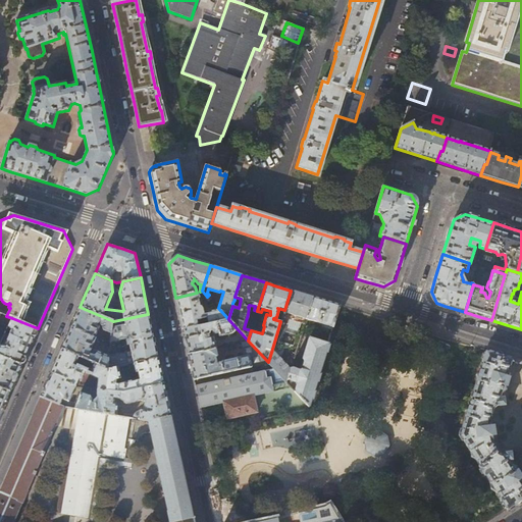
[(300,293),(291,291),(284,310),(283,312),(282,316),(280,321),(278,328),(285,330),(291,314),(306,318),(312,297),(300,293)]
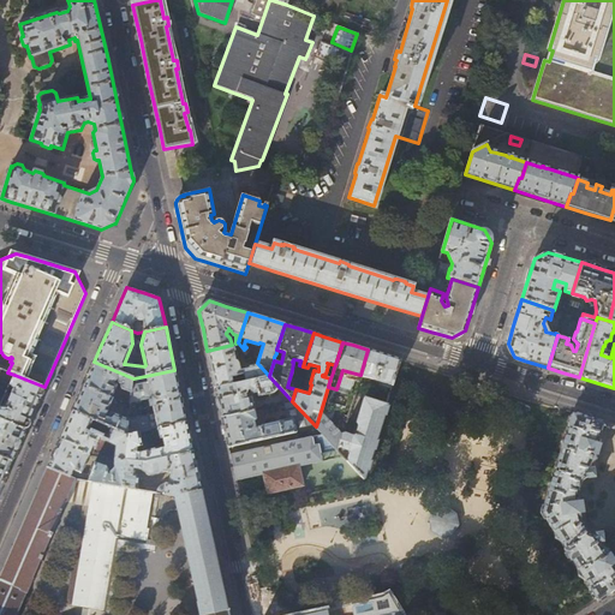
[(234,346),(232,345),(207,351),(212,371),(216,388),(231,384),(230,377),(242,375),(243,382),(269,376),(257,363),(239,368),(234,346)]
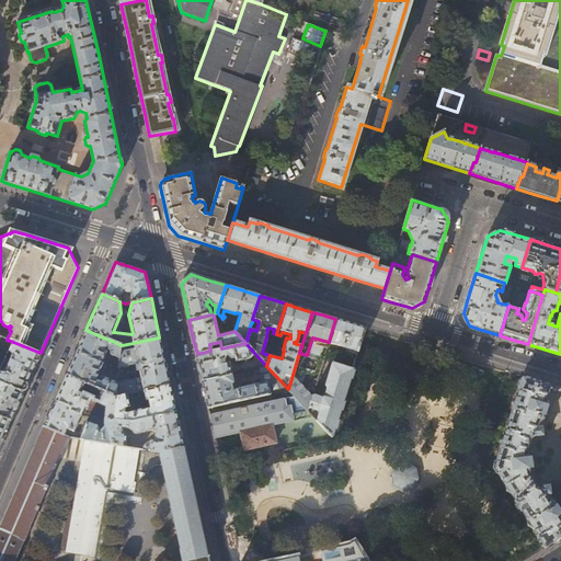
[(347,322),(335,319),(329,342),(335,344),(334,347),(341,348),(342,346),(357,352),(365,328),(347,322)]
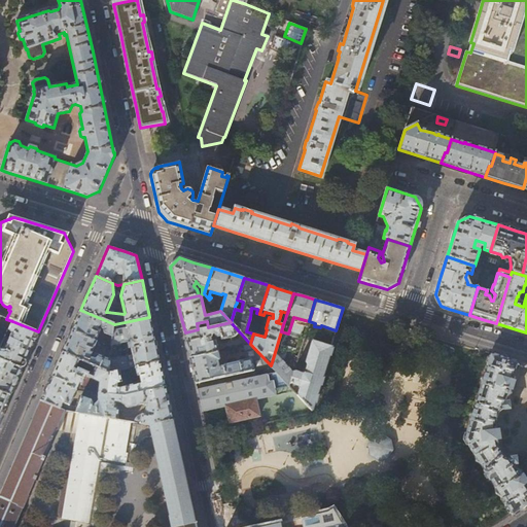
[(114,324),(80,310),(76,319),(72,330),(84,337),(99,343),(100,341),(97,340),(100,331),(99,328),(100,327),(104,329),(103,331),(105,334),(113,338),(114,324)]
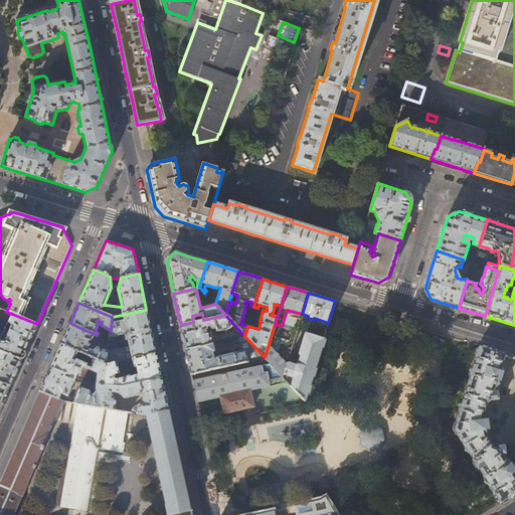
[(6,312),(0,308),(0,340),(12,314),(6,312)]
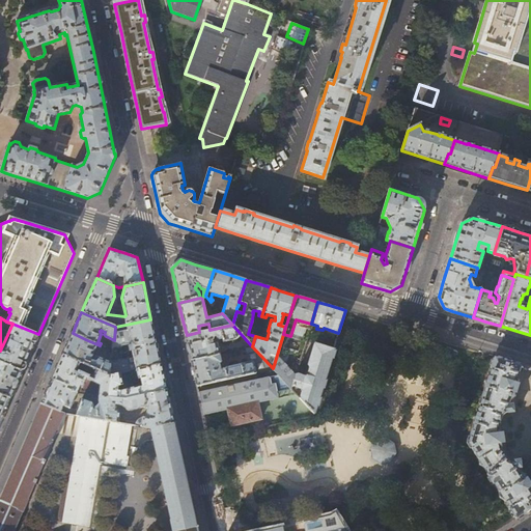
[(150,319),(126,325),(128,330),(117,333),(115,327),(114,340),(113,348),(117,347),(117,350),(122,348),(121,346),(131,344),(135,363),(129,365),(127,359),(111,362),(111,363),(110,375),(111,376),(161,365),(156,340),(150,319)]
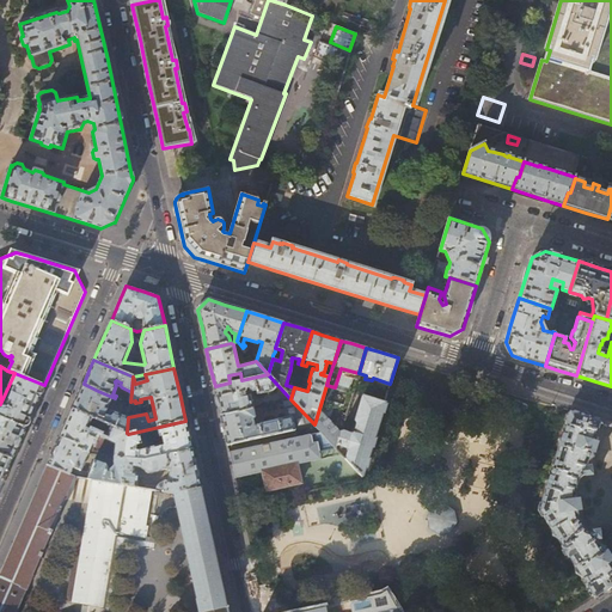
[(35,405),(44,385),(14,373),(0,404),(0,417),(25,428),(35,405)]
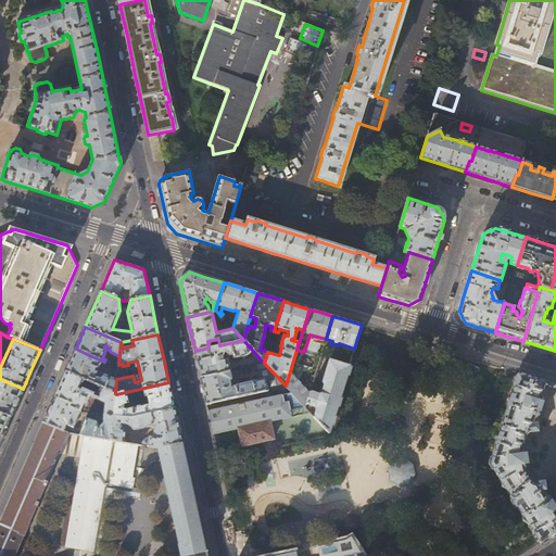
[(252,350),(243,340),(219,345),(209,348),(196,351),(198,364),(201,378),(229,371),(226,359),(225,358),(223,358),(222,355),(223,352),(225,352),(225,354),(228,355),(231,355),(232,358),(245,355),(252,350)]
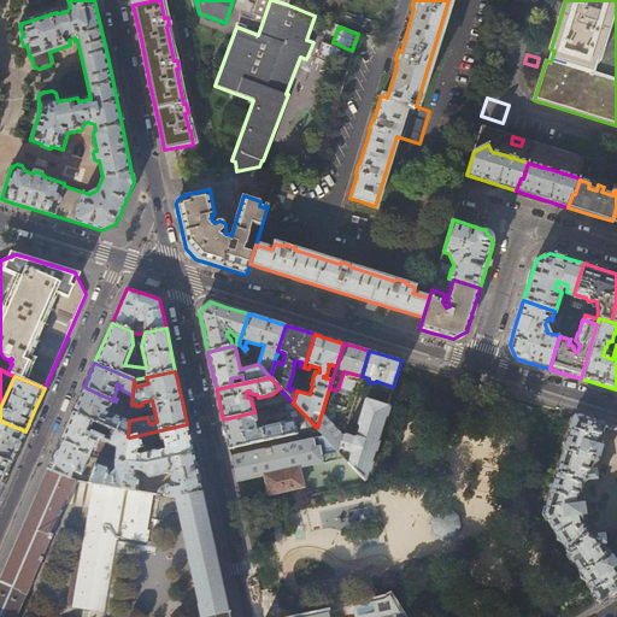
[(99,394),(84,387),(80,398),(72,413),(93,422),(112,430),(128,436),(129,422),(113,415),(111,416),(110,418),(107,417),(107,412),(111,403),(116,405),(117,401),(116,401),(99,394)]
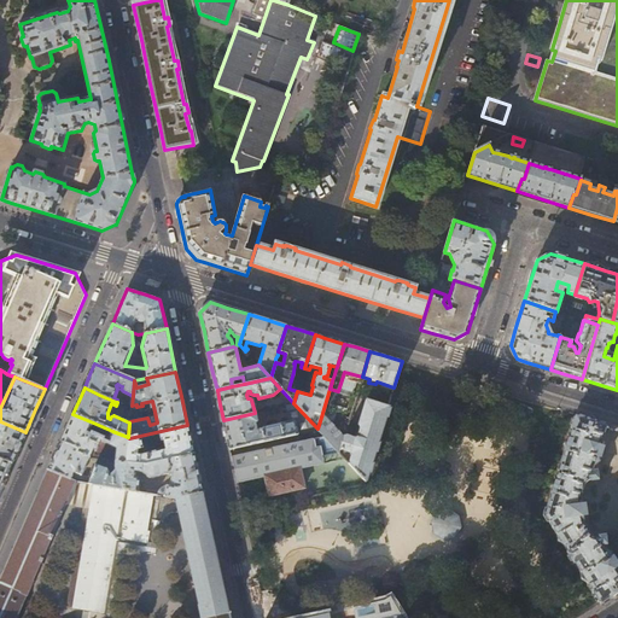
[(285,406),(293,403),(283,391),(285,406)]
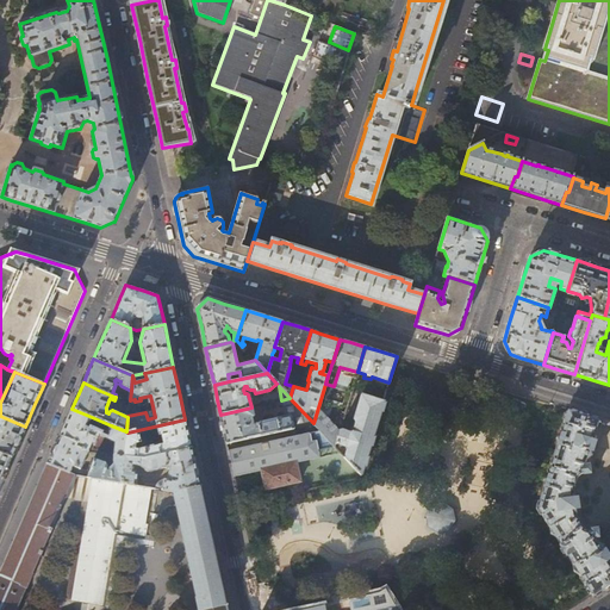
[(340,430),(335,444),(347,447),(344,456),(360,474),(383,400),(361,394),(353,418),(355,421),(352,431),(349,433),(340,430)]
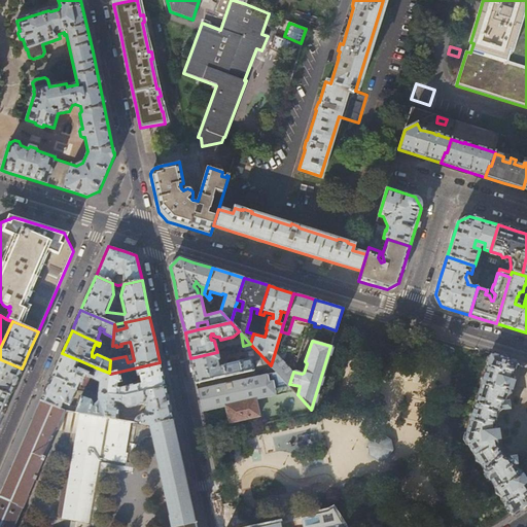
[(271,365),(250,344),(243,346),(246,359),(223,364),(222,364),(222,365),(221,365),(222,366),(218,367),(217,360),(218,360),(218,359),(218,358),(217,352),(190,358),(192,367),(196,383),(271,365)]
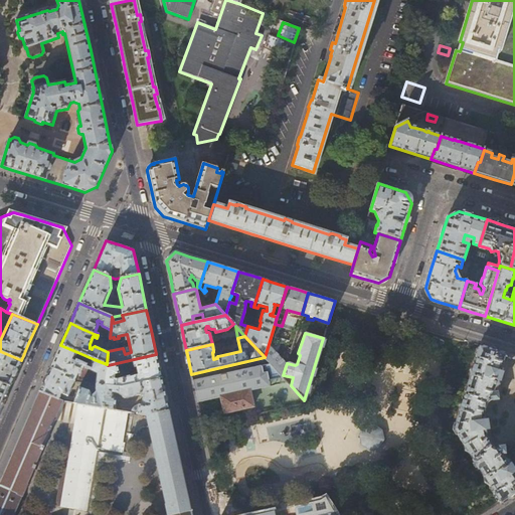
[(287,363),(269,344),(265,357),(270,362),(283,376),(283,375),(287,363)]
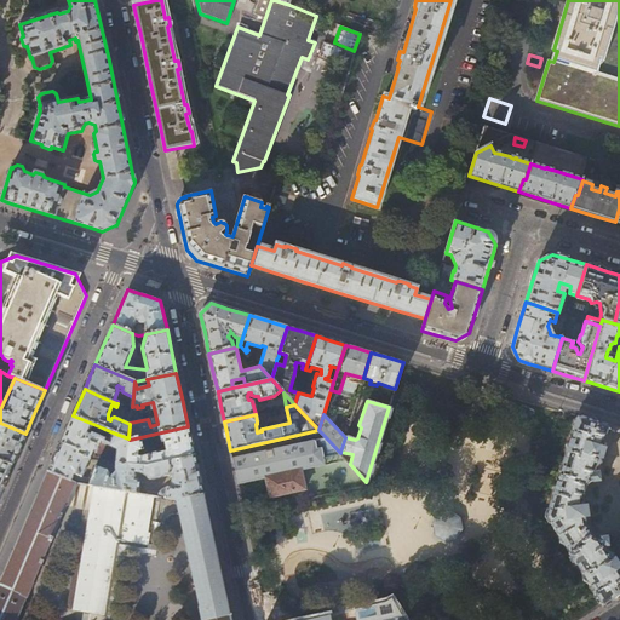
[(93,424),(73,415),(68,428),(61,443),(79,451),(78,454),(89,460),(90,460),(93,452),(96,453),(99,442),(118,449),(115,463),(127,463),(130,440),(128,438),(113,432),(110,437),(102,434),(99,437),(95,435),(97,431),(91,429),(93,424)]
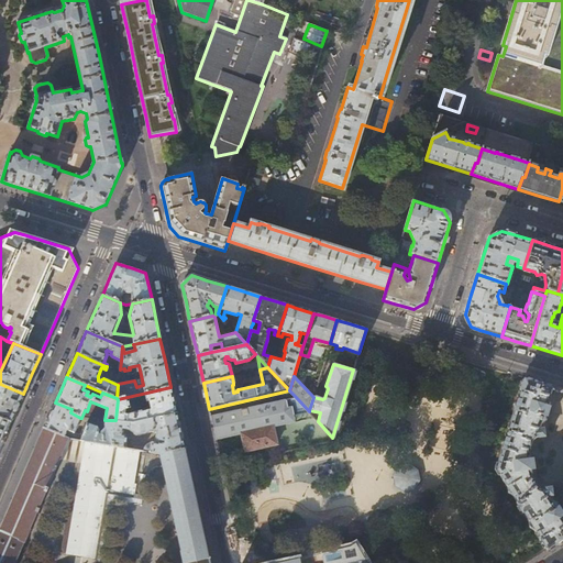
[(541,416),(543,416),(545,407),(544,406),(551,386),(523,378),(496,468),(547,550),(562,540),(562,514),(561,516),(555,507),(554,507),(554,504),(551,503),(551,501),(550,501),(548,497),(549,496),(548,488),(547,488),(542,488),(542,489),(540,489),(539,488),(537,487),(534,486),(533,484),(529,470),(530,470),(529,460),(528,460),(529,444),(530,441),(530,440),(532,439),(534,438),(536,438),(540,438),(541,437),(540,429),(538,428),(540,422),(540,421),(541,416)]
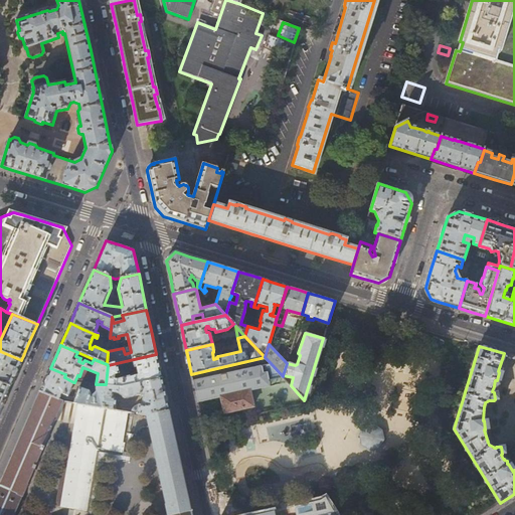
[(21,360),(0,351),(0,382),(10,386),(14,376),(21,360)]
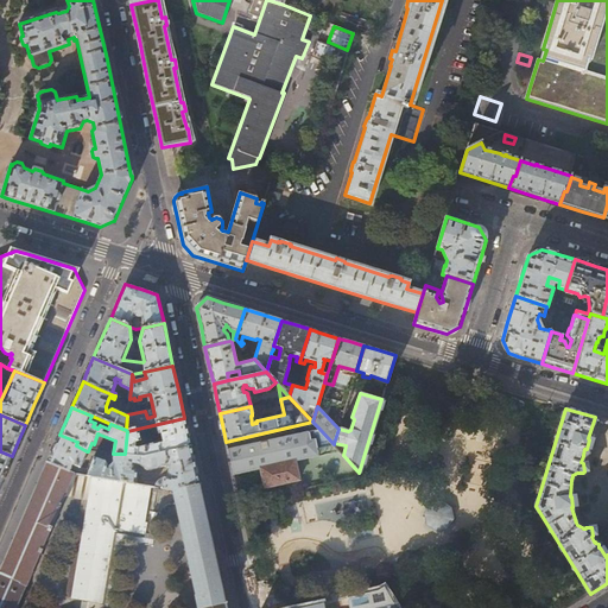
[(146,456),(191,447),(187,429),(184,418),(127,431),(125,454),(146,456)]
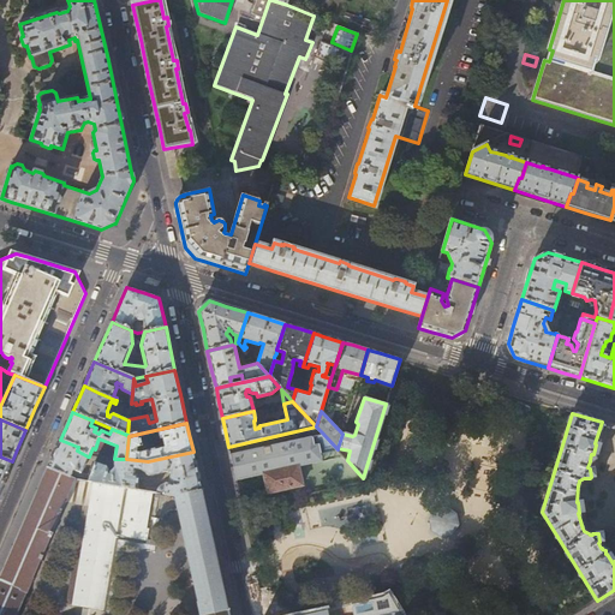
[(293,440),(299,466),(322,461),(321,454),(338,449),(322,433),(293,440)]
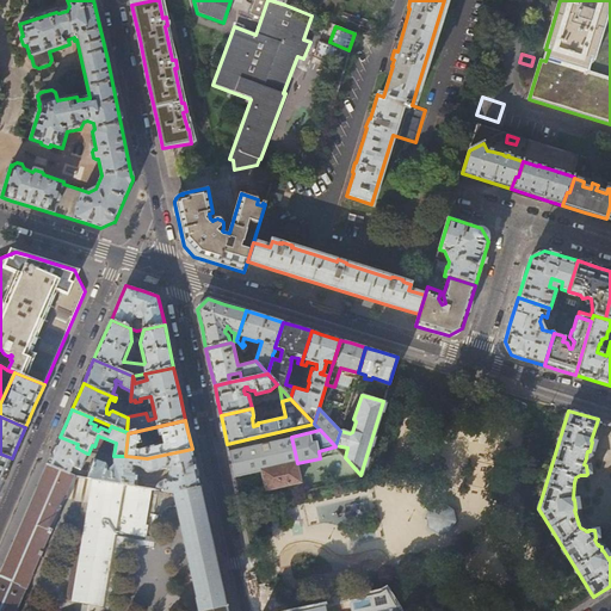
[(78,444),(60,437),(54,450),(48,466),(73,476),(94,480),(122,485),(125,456),(113,456),(113,464),(110,469),(109,471),(106,470),(107,467),(103,462),(93,460),(88,473),(80,470),(82,466),(84,466),(85,461),(84,461),(87,454),(76,448),(78,444)]
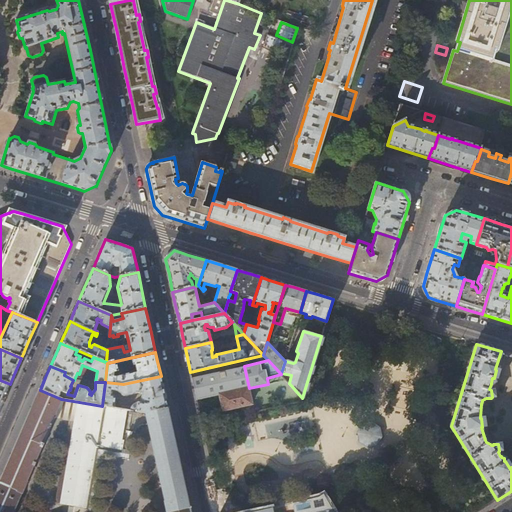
[(220,394),(223,410),(252,404),(249,388),(244,366),(192,379),(194,387),(197,400),(220,394)]
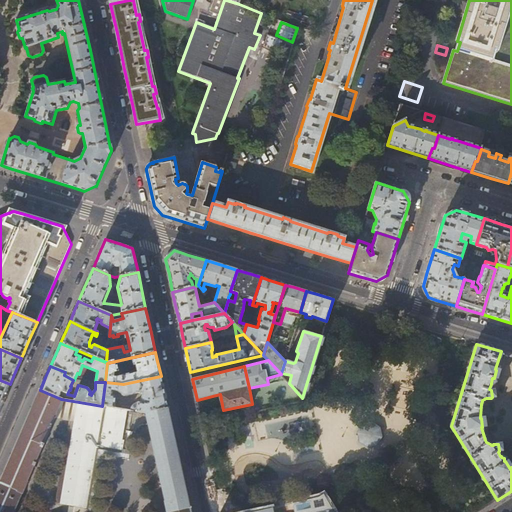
[(123,384),(105,382),(102,406),(114,408),(115,399),(113,396),(112,396),(112,391),(117,391),(124,396),(138,393),(142,394),(140,403),(137,403),(131,407),(121,405),(120,409),(125,410),(144,413),(168,408),(164,391),(161,376),(123,384)]
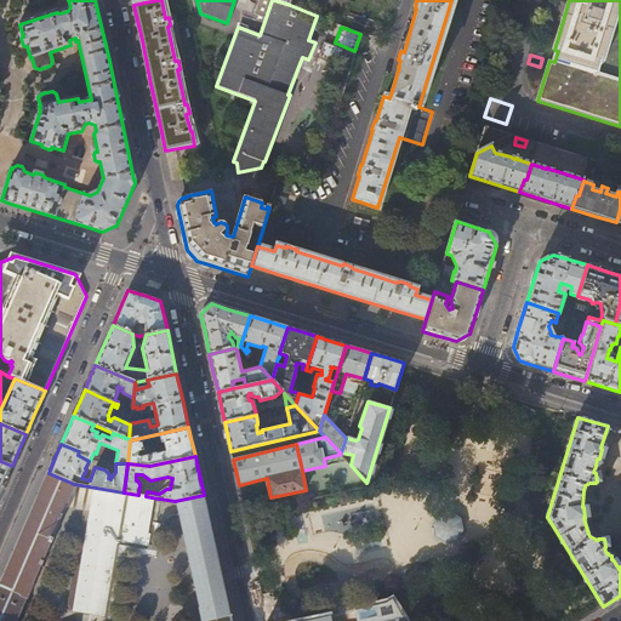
[(0,493),(4,485),(12,466),(0,461),(0,493)]
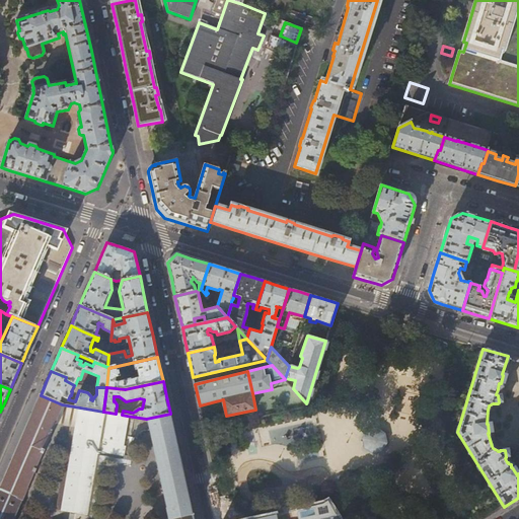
[(25,489),(62,404),(41,395),(11,462),(0,488),(0,518),(11,518),(20,499),(21,499),(25,489)]
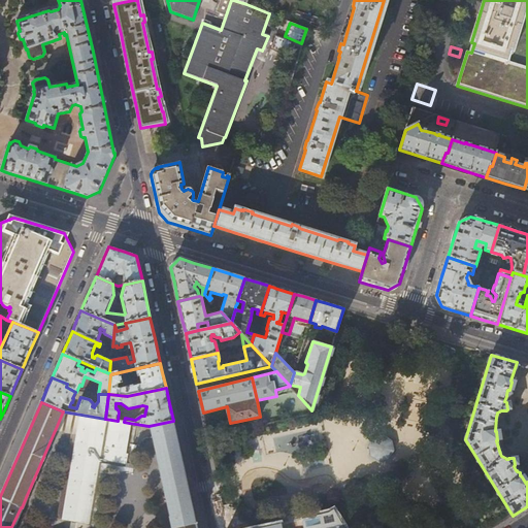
[(75,523),(89,525),(100,459),(125,463),(127,454),(121,453),(123,442),(126,443),(129,423),(124,422),(118,421),(105,419),(81,415),(77,441),(80,442),(78,455),(75,455),(68,494),(80,496),(75,523)]
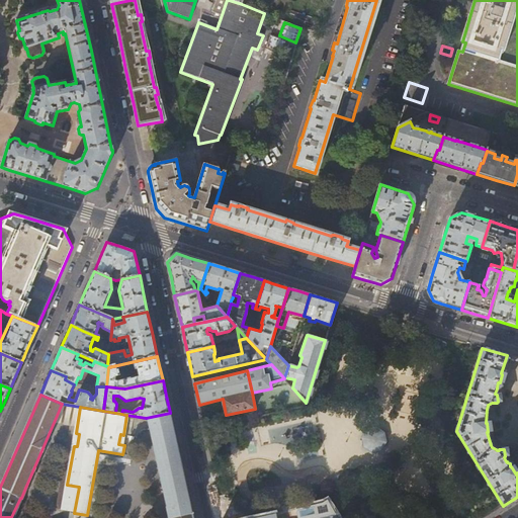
[(170,413),(146,418),(167,508),(166,508),(168,517),(192,517),(186,486),(170,413)]
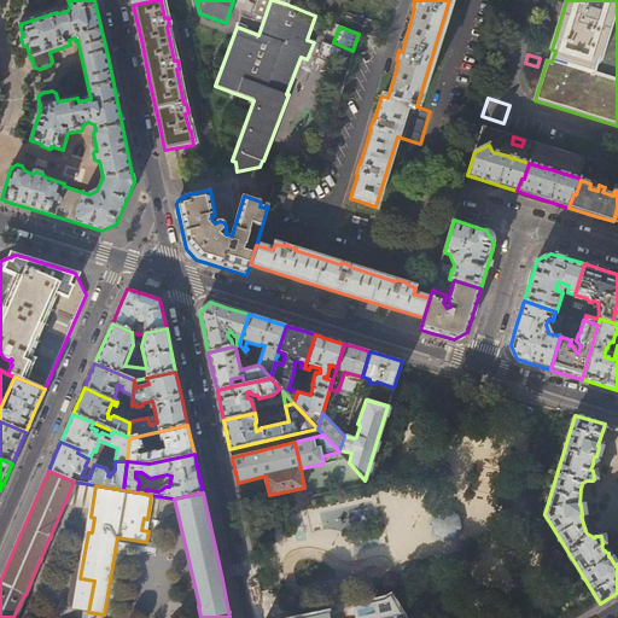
[(448,511),(437,513),(430,523),(432,535),(443,541),(455,537),(460,528),(458,517),(448,511)]
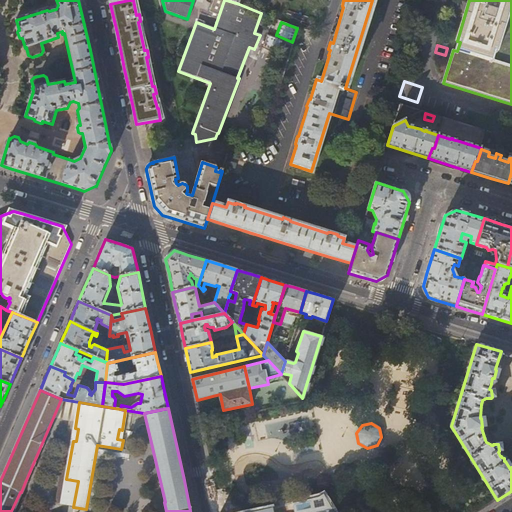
[(333,511),(329,505),(321,492),(318,498),(251,511),(333,511)]
